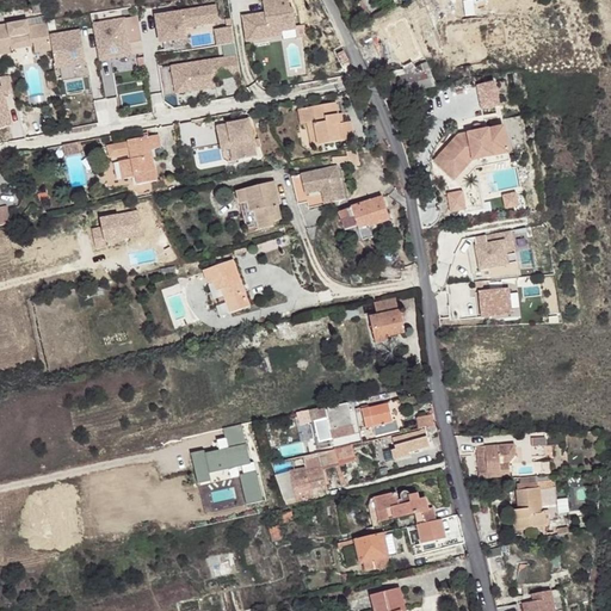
[(261,0),(265,13),(242,17),(247,41),(270,38),(269,34),(282,31),(296,29),(292,8),(290,8),(288,0),(261,0)]
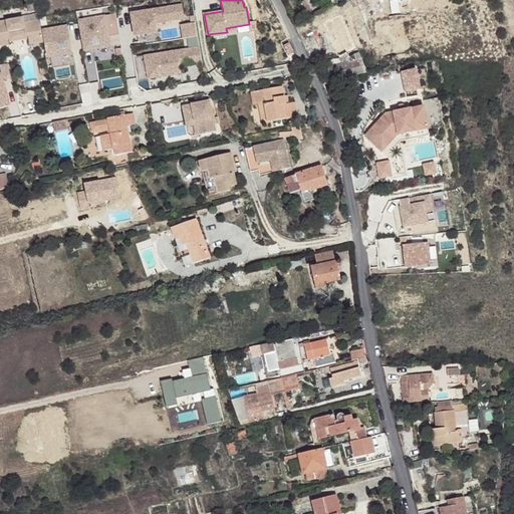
[(306,15),(311,13),(304,1),(300,3),(306,15)]
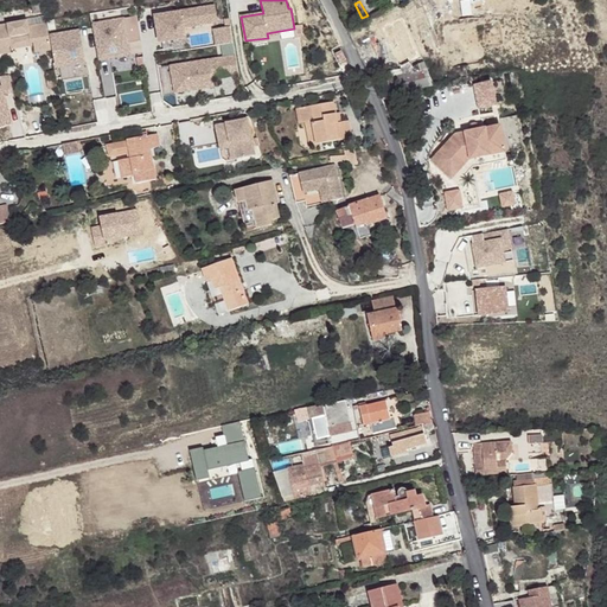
[(215,6),(154,16),(159,43),(185,38),(183,27),(218,21),(215,6)]
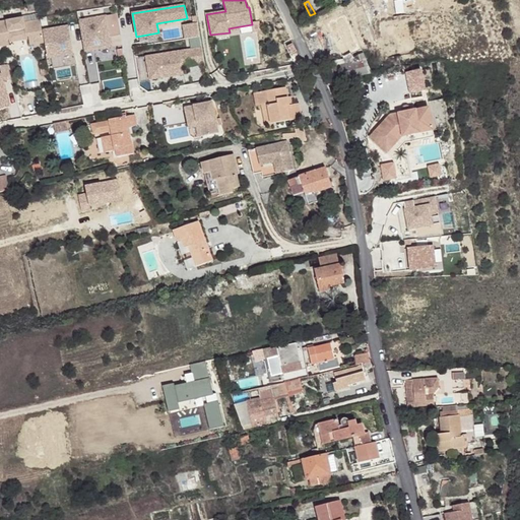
[(107,16),(78,21),(84,52),(112,47),(107,16)]
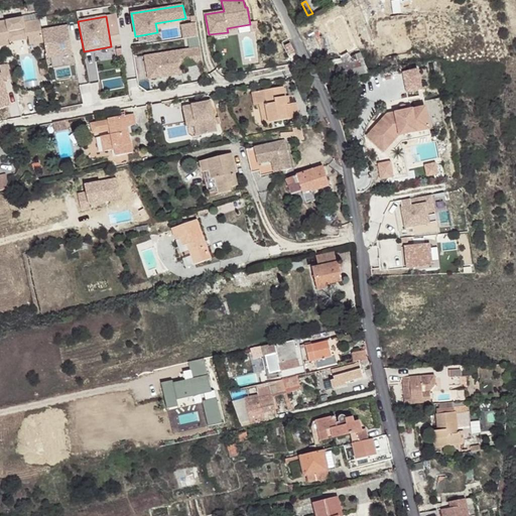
[(0,22),(0,46),(9,45),(8,40),(10,39),(10,34),(24,32),(25,37),(27,36),(29,45),(44,42),(40,21),(24,24),(23,19),(0,22)]
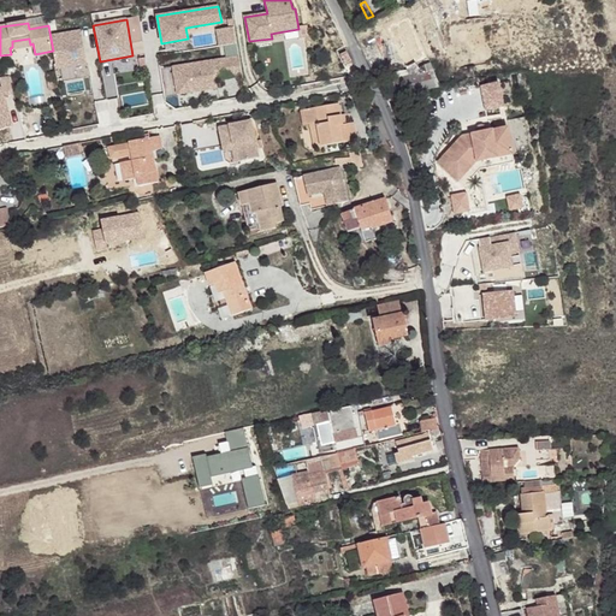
[(218,30),(220,46),(237,43),(235,28),(218,30)]
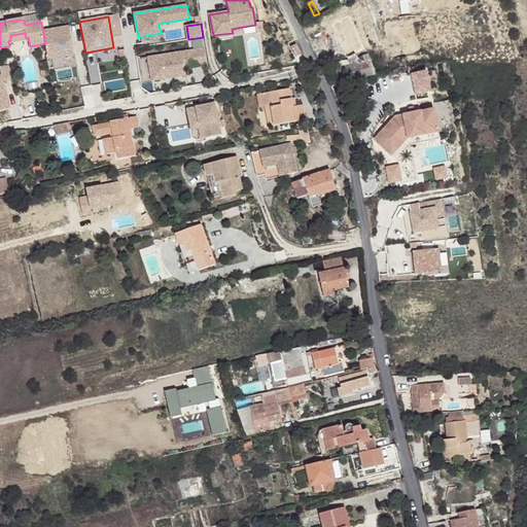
[(339,82),(377,74),(355,26),(338,33),(349,61),(335,63),(339,82)]
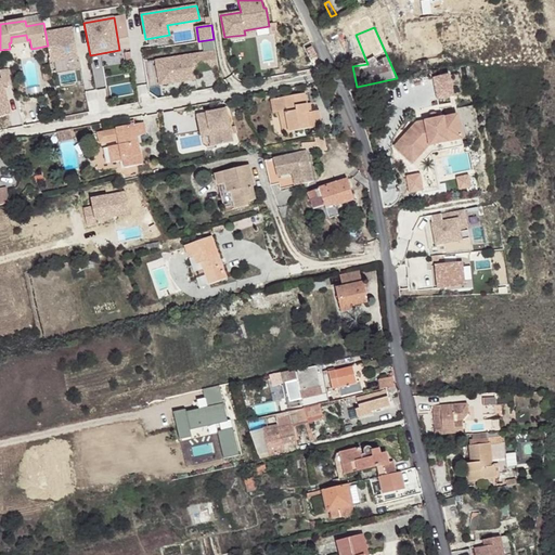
[(73,28),(46,33),(52,63),(78,59),(73,28)]
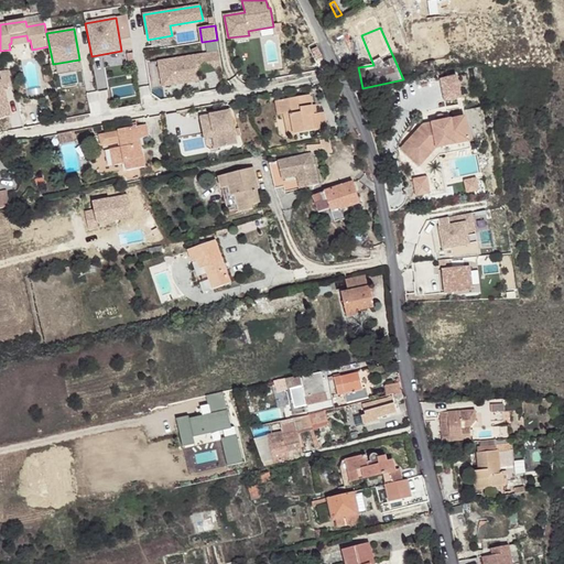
[(11,43),(12,46),(29,43),(28,41),(26,35),(11,38),(11,43)]
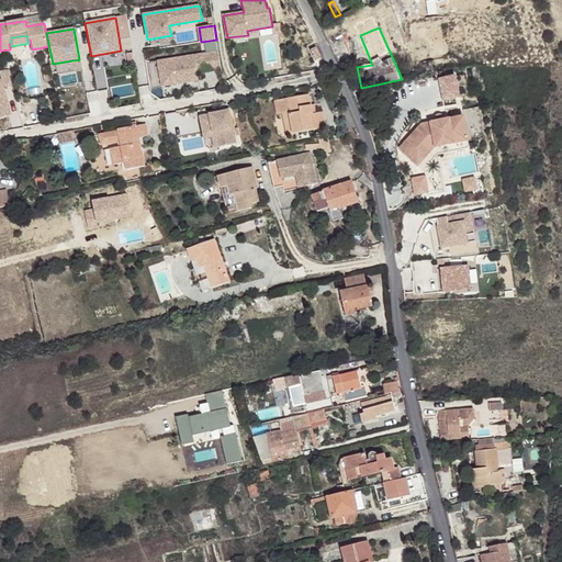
[(350,58),(345,49),(340,53),(346,60),(350,58)]
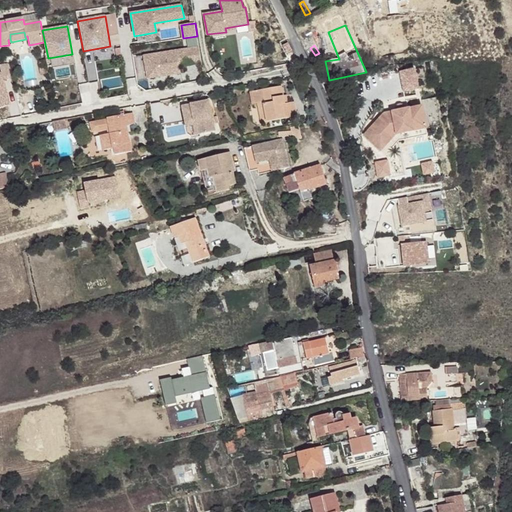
[(199,47),(144,56),(147,79),(181,73),(180,66),(201,63),(199,47)]
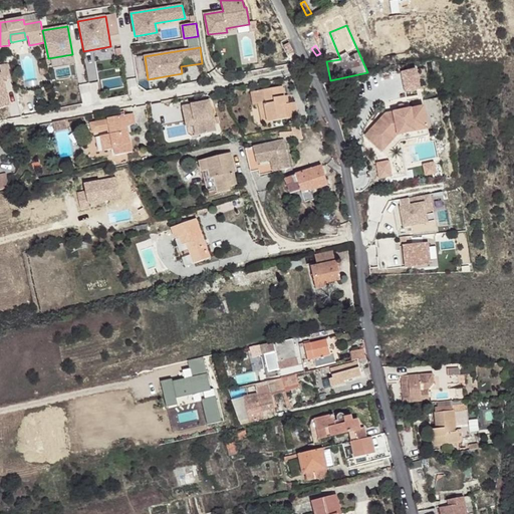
[(47,59),(38,61),(41,75),(50,73),(47,59)]
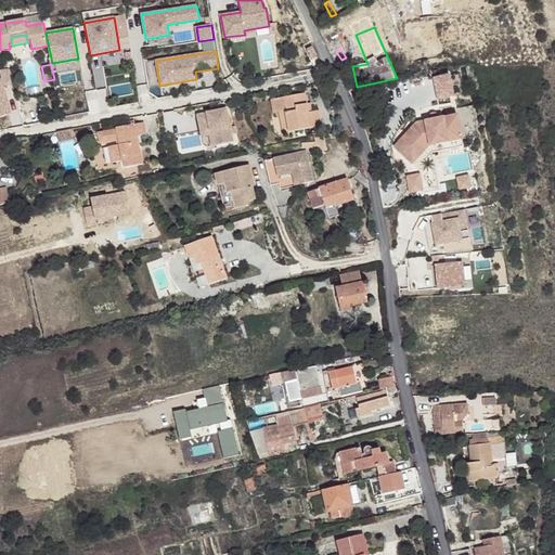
[(285,111),(289,132),(322,127),(319,111),(314,112),(308,113),(307,104),(305,93),(273,99),(275,113),(279,113),(285,111)]
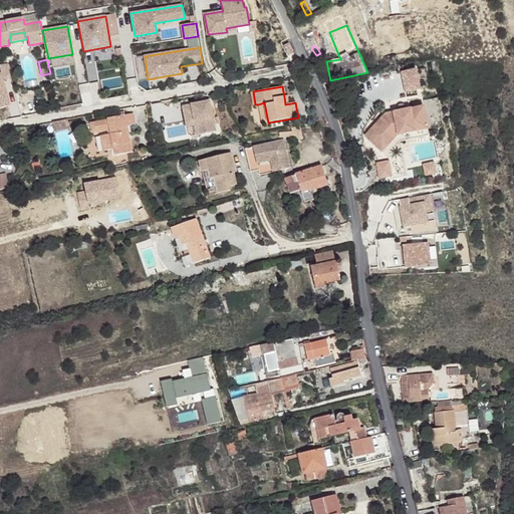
[(210,100),(183,106),(187,122),(198,120),(201,135),(217,132),(210,100)]
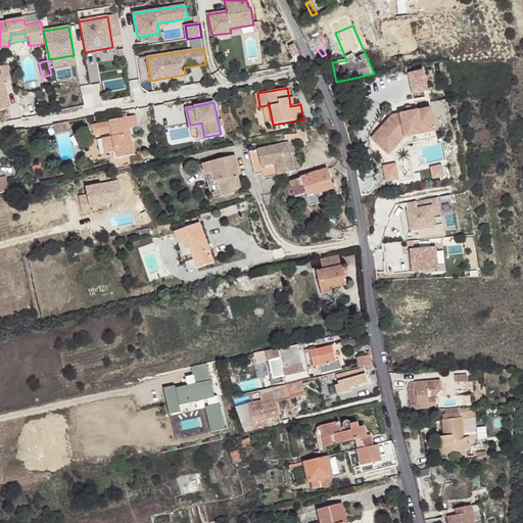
[(263,106),(267,126),(273,125),(269,104),(263,106)]
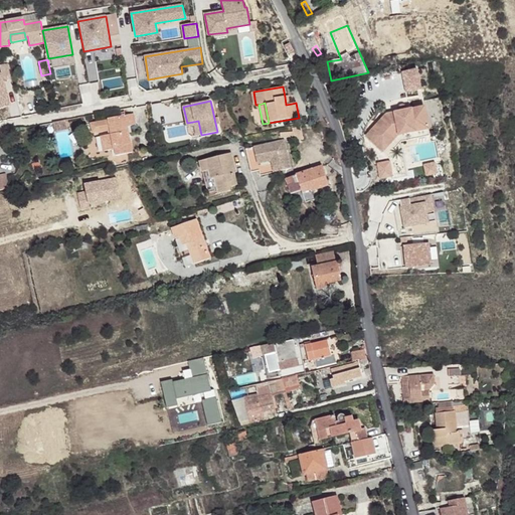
[(430,130),(425,107),(410,110),(398,113),(387,115),(372,131),(387,146),(397,136),(430,130)]
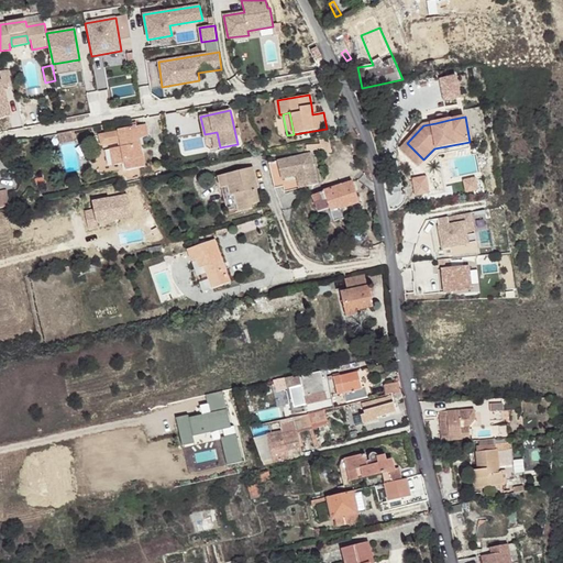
[(111,148),(113,165),(127,163),(128,170),(145,167),(143,155),(139,156),(136,147),(141,146),(140,139),(148,136),(146,124),(138,125),(138,122),(132,123),(133,127),(119,130),(119,131),(99,135),(101,144),(120,141),(121,146),(111,148)]
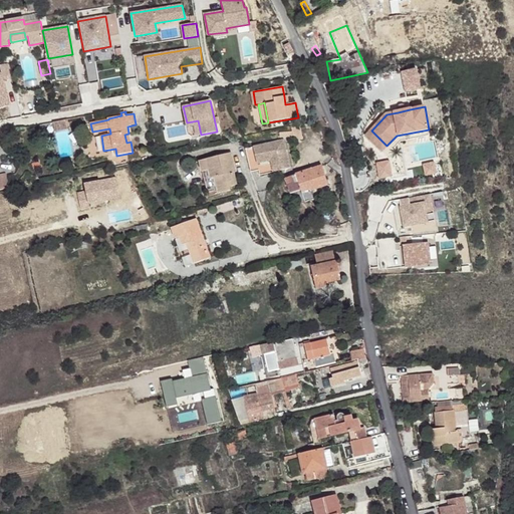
[(53,122),(55,131),(69,129),(68,119),(53,122)]
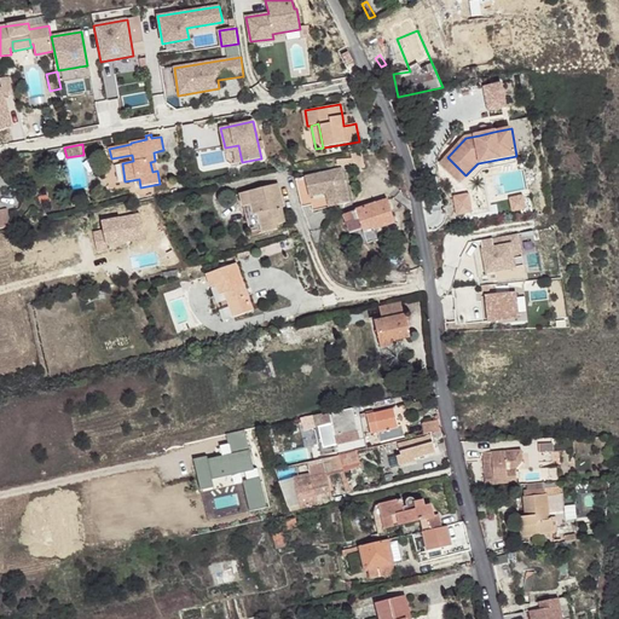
[(238,145),(225,148),(226,152),(235,150),(237,163),(242,162),(238,145)]
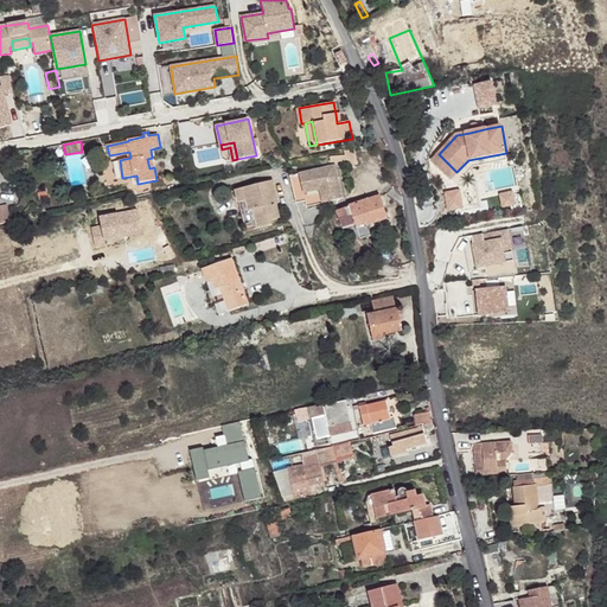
[(230,147),(222,149),(223,159),(228,161),(232,160),(230,147)]
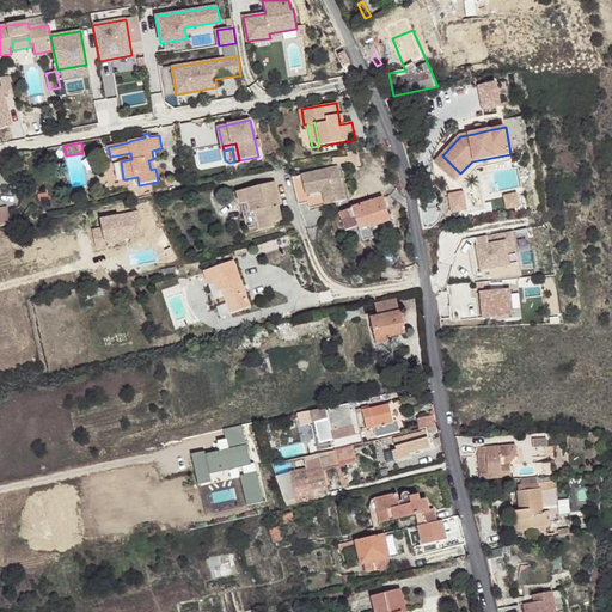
[(356,152),(347,154),(350,169),(360,166),(356,152)]
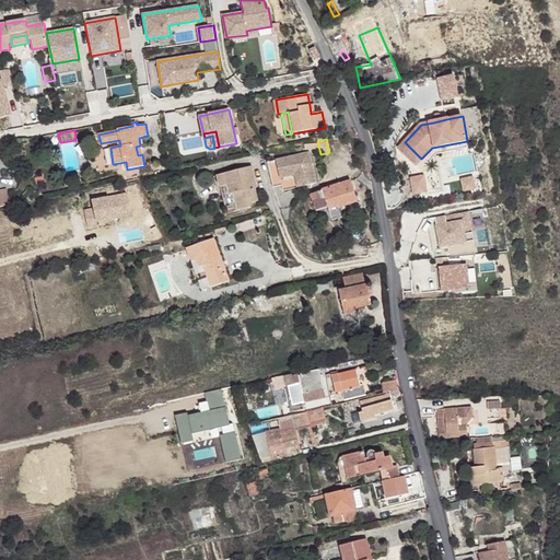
[(468,148),(467,141),(432,148),(434,156),(436,154),(468,148)]
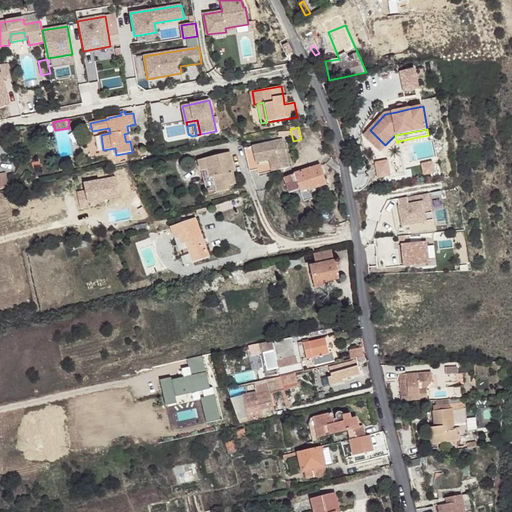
[(385,145),(370,130),(364,136),(380,151),(385,145)]
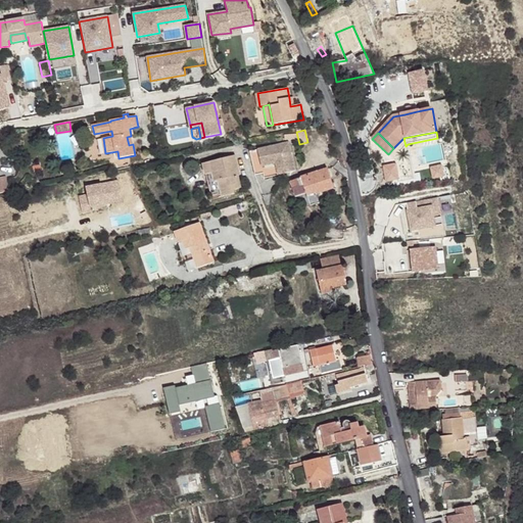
[(295,171),(288,142),(250,151),(255,175),(264,173),(262,167),(276,163),(277,170),(283,169),(284,174),(295,171)]
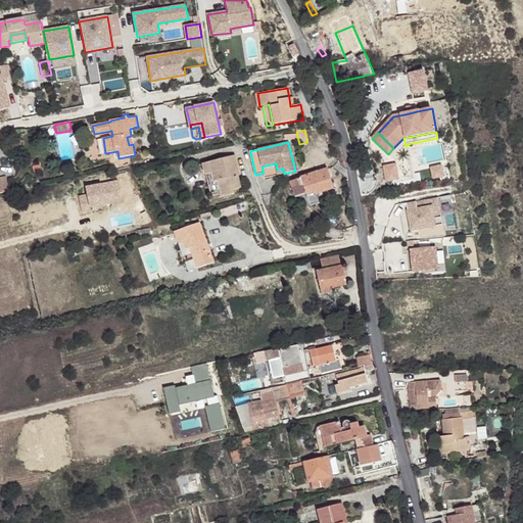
[(219,181),(223,197),(235,194),(234,190),(241,188),(237,172),(239,172),(235,155),(203,163),(205,175),(212,174),(215,182),(219,181)]
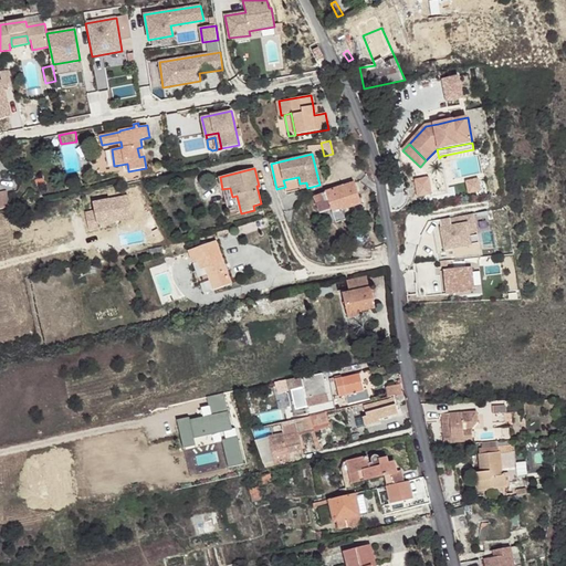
[(314,196),(321,213),(332,209),(332,211),(343,208),(343,210),(362,203),(354,182),(314,196)]
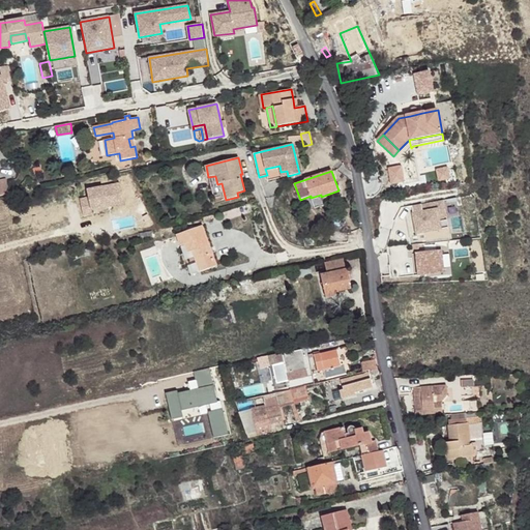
[(0,180),(0,196),(9,194),(6,179),(0,180)]
